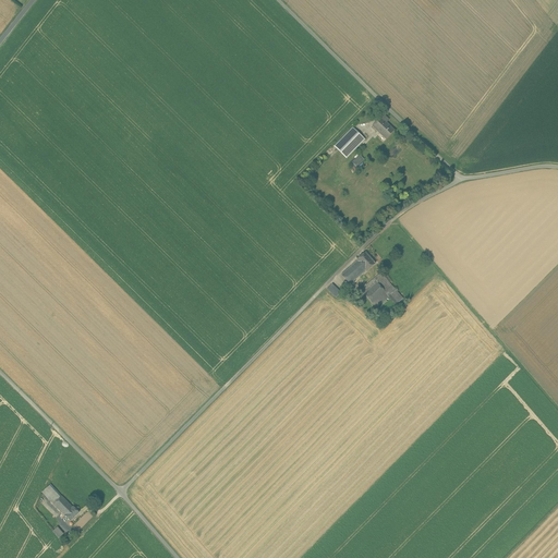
[(389,120),(384,113),(372,126),(386,140),(395,131),(387,122),(389,120)]
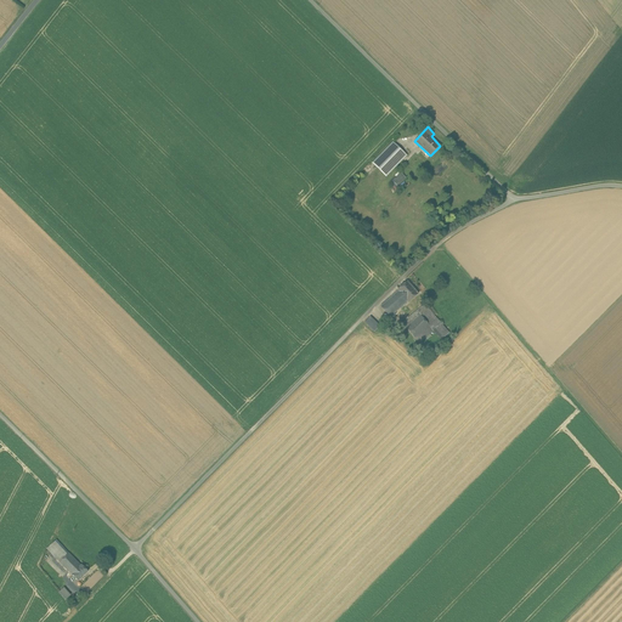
[(394,142),(373,163),(386,176),(406,156),(394,142)]
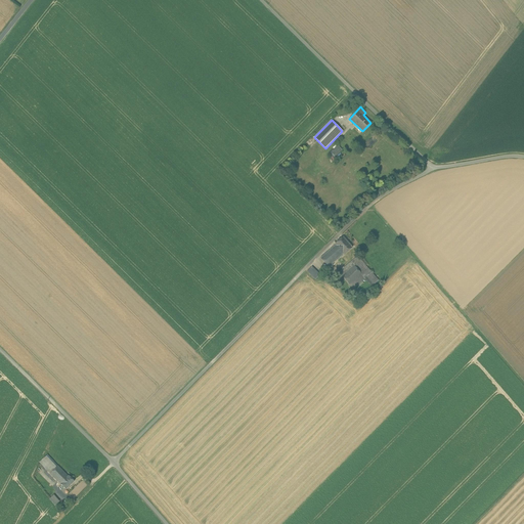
[(338,145),(331,153),(335,157),(342,150),(338,145)]
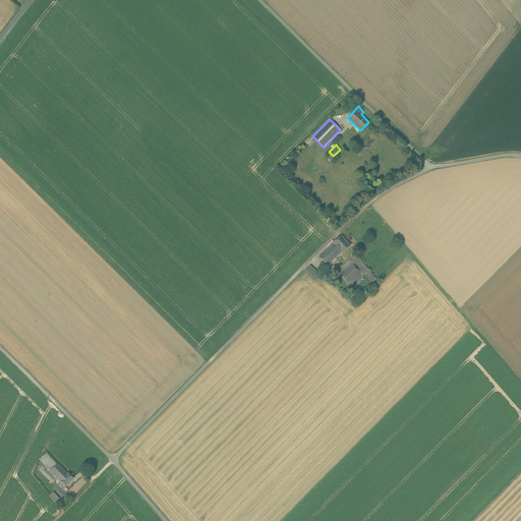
[(341,236),(333,242),(334,243),(342,252),(342,253),(350,246),(341,236)]
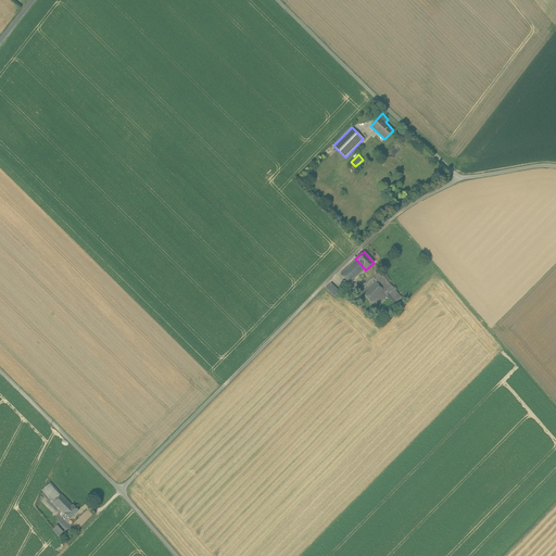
[(356,260),(340,274),(349,283),(365,269),(356,260)]
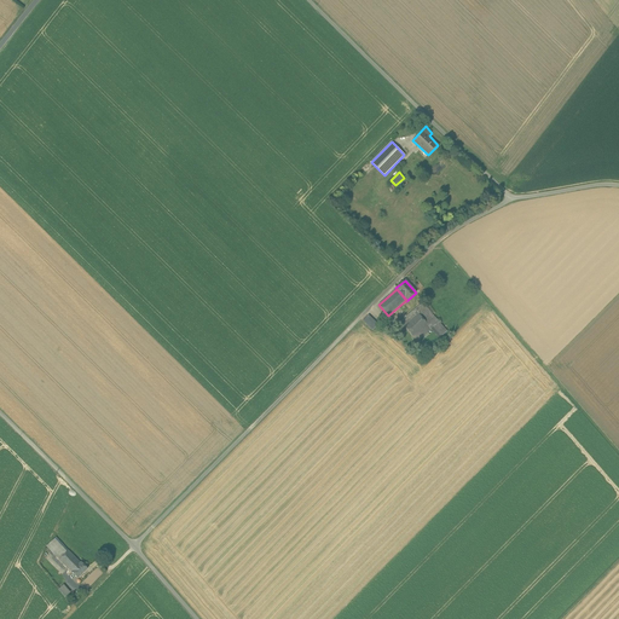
[(422,302),(408,316),(411,319),(418,314),(431,329),(439,322),(422,302)]
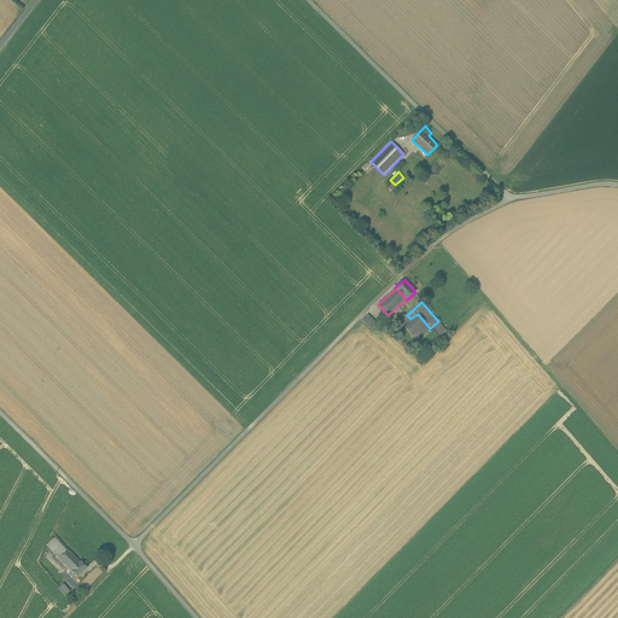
[(410,319),(403,326),(417,340),(430,328),(418,314),(410,319)]
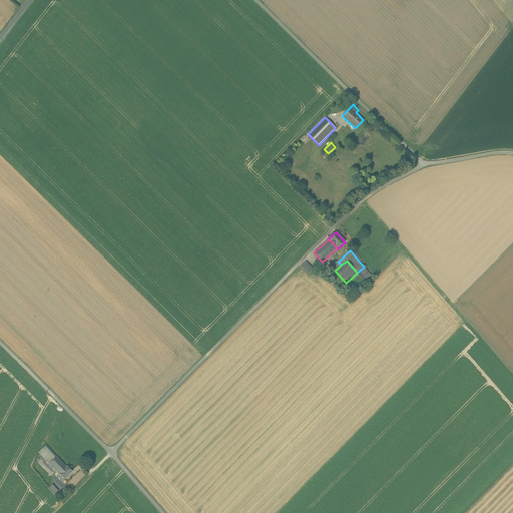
[(314,269),(306,262),(301,266),(309,274),(314,269)]
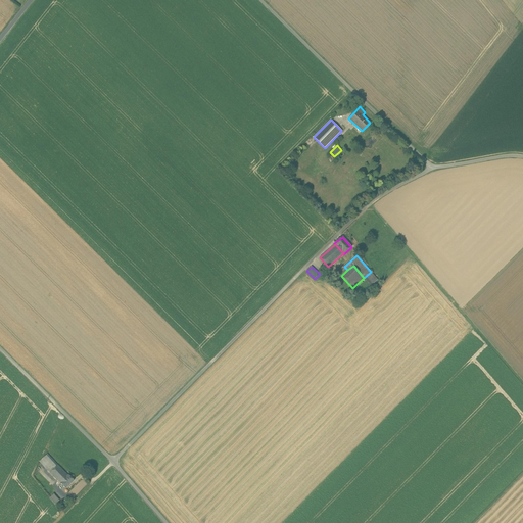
[(344,267),(338,273),(341,276),(347,270),(344,267)]
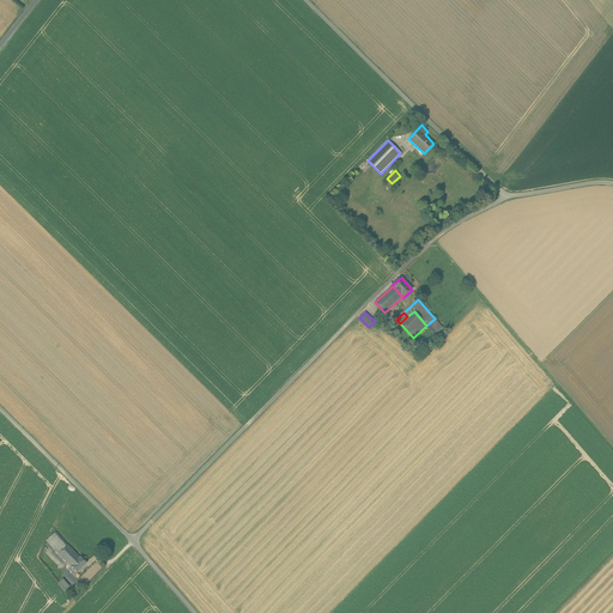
[(435,319),(426,326),(435,335),(443,328),(435,319)]
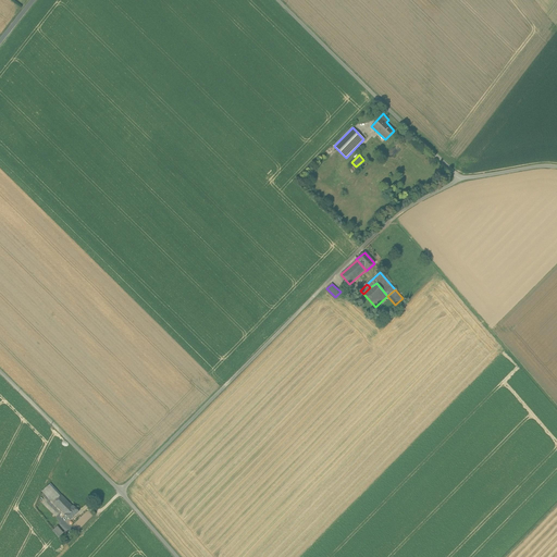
[(61,496),(50,483),(39,494),(51,506),(53,504),(61,496)]
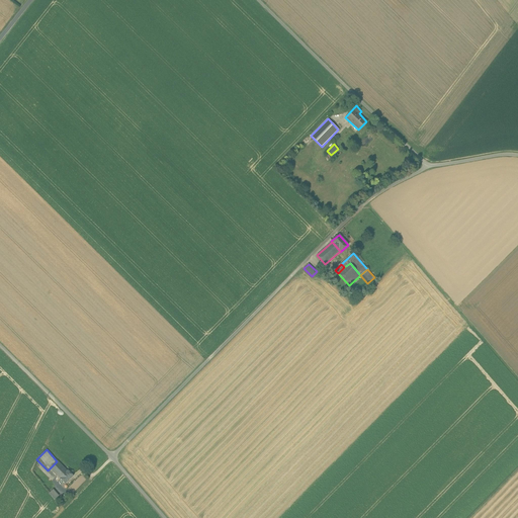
[(67,471),(57,460),(57,461),(50,468),(60,479),(67,471)]
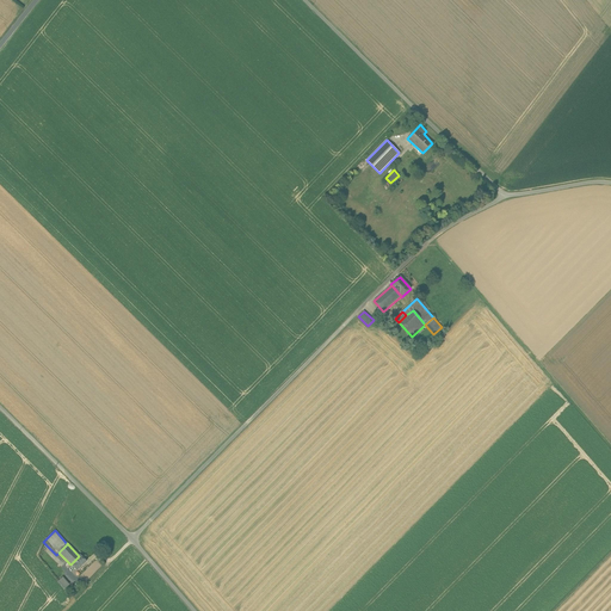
[(79,556),(71,565),(76,571),(86,561),(80,555),(79,556)]
